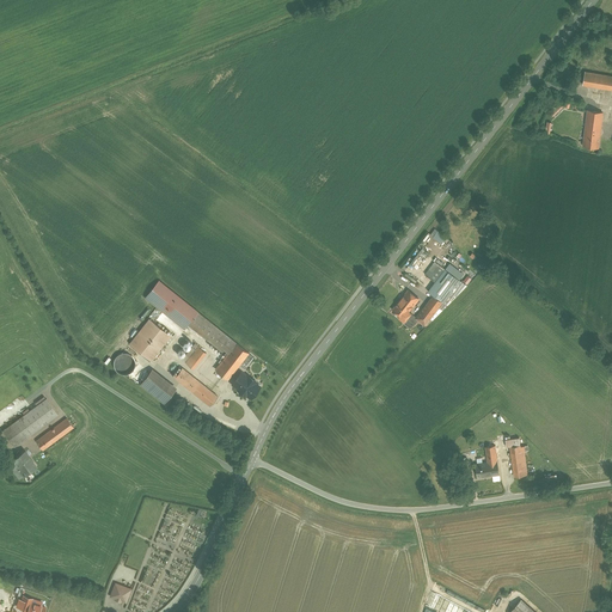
[(611,74),(586,71),(585,85),(611,89),(611,74)]
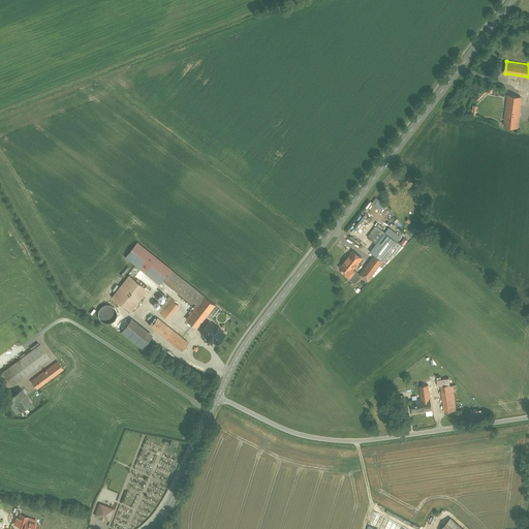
[(484,89),(475,97),(480,101),(488,93),(484,89)]
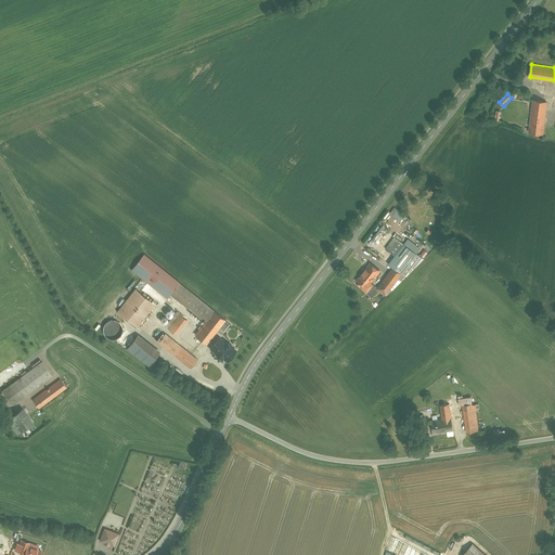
[(533,99),(529,131),(543,133),(547,101),(533,99)]
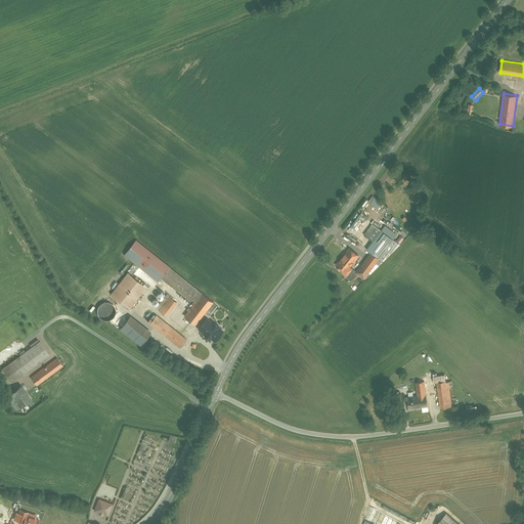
[(368,201),(379,209),(383,203),(373,194),(368,201)]
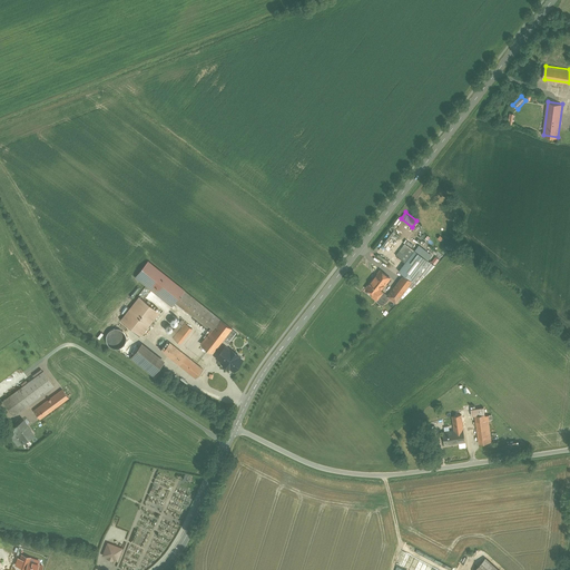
[(390,229),(395,233),(394,232),(402,219),(397,217),(390,229)]
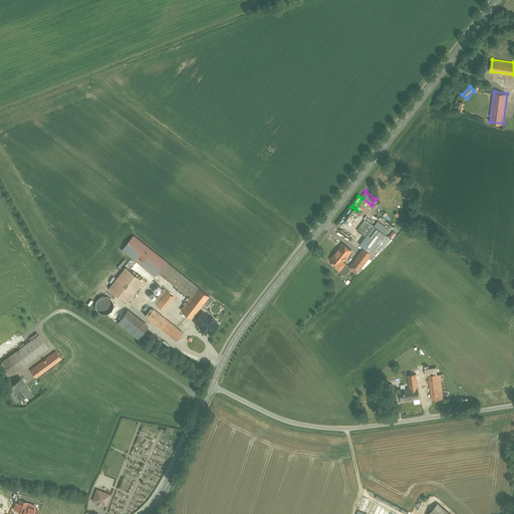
[(373,226),(365,219),(356,230),(365,237),(373,226)]
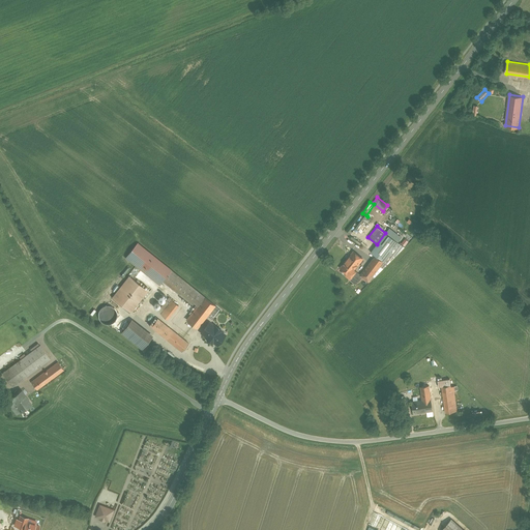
[(376,256),(365,269),(375,276),(404,247),(385,233),(377,244),(371,253),(376,256)]
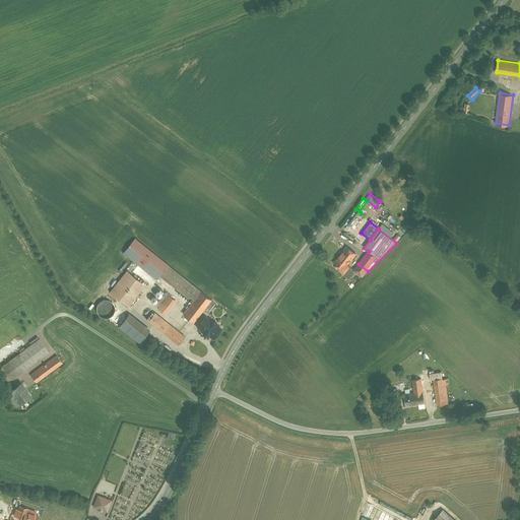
[(159,275),(169,265),(135,238),(124,252),(156,279),(159,275)]
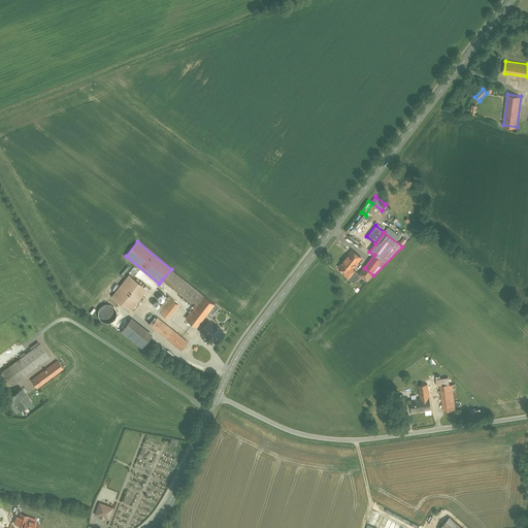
[(352,251),(339,267),(345,272),(344,273),(350,277),(355,270),(353,268),(361,258),(352,251)]
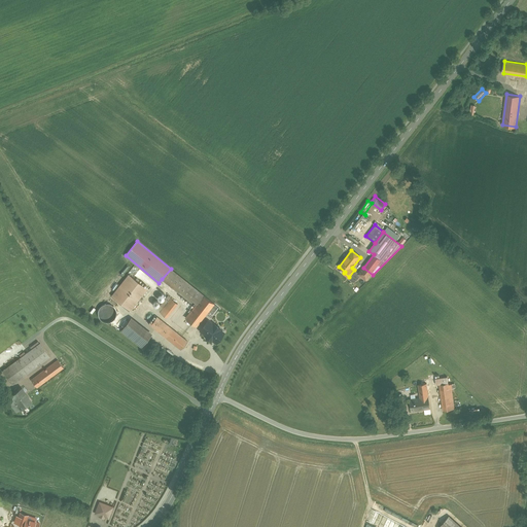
[(373,275),(363,268),(359,274),(358,274),(360,275),(367,281),(373,275)]
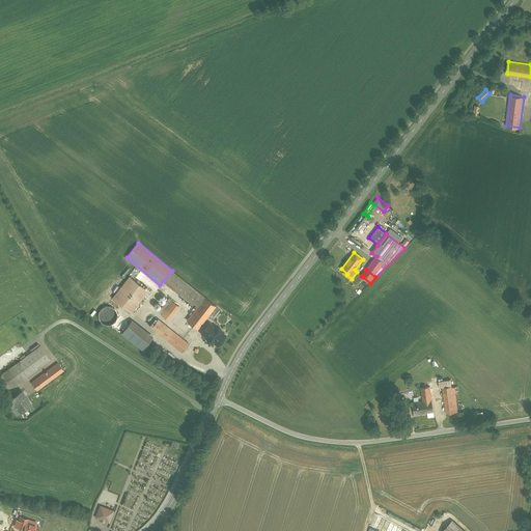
[(188,283),(172,271),(163,281),(179,294),(188,283)]
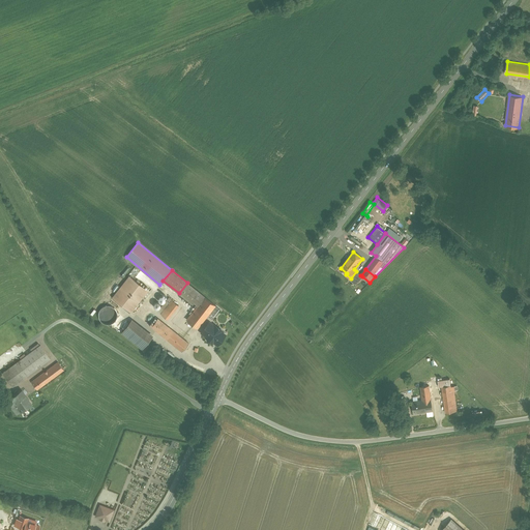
[(358,273),(354,277),(359,282),(362,276),(360,275),(361,275),(358,273)]
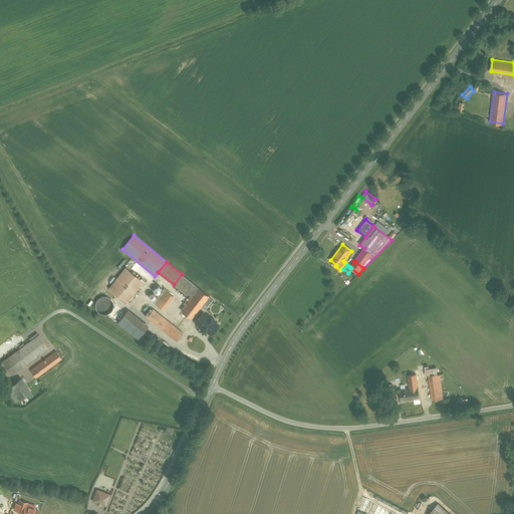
[(108,289),(126,303),(143,283),(124,269),(108,289)]
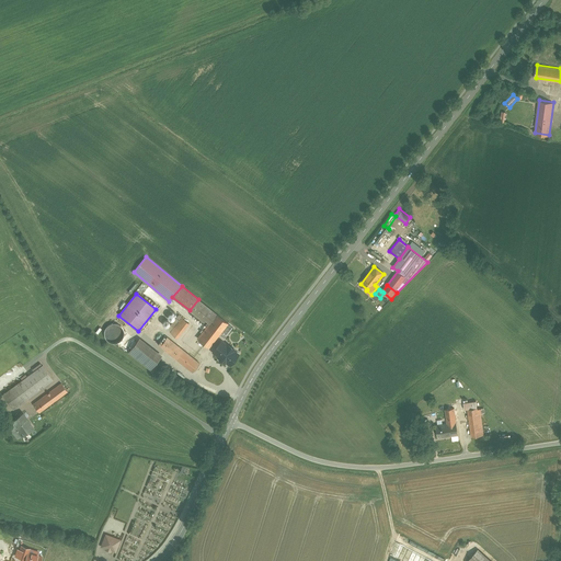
[(228,323),(198,299),(190,310),(204,322),(205,320),(209,323),(197,339),(209,347),(228,323)]
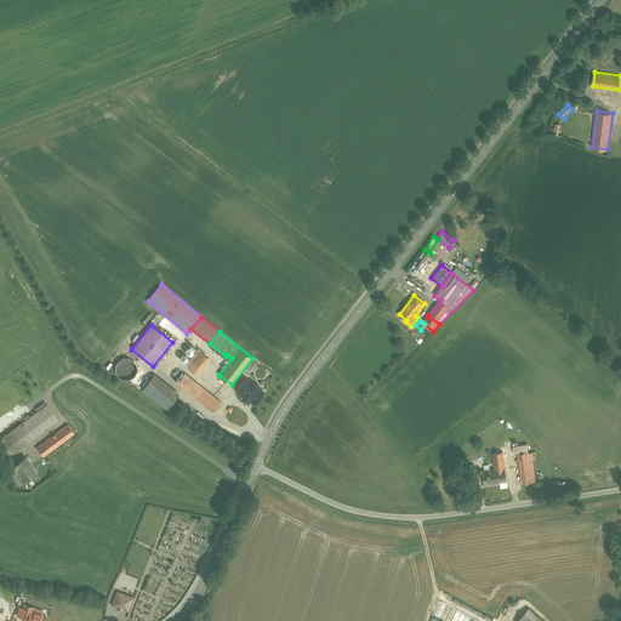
[(180,360),(187,362),(188,353),(193,354),(194,347),(187,346),(184,353),(181,353),(180,360)]
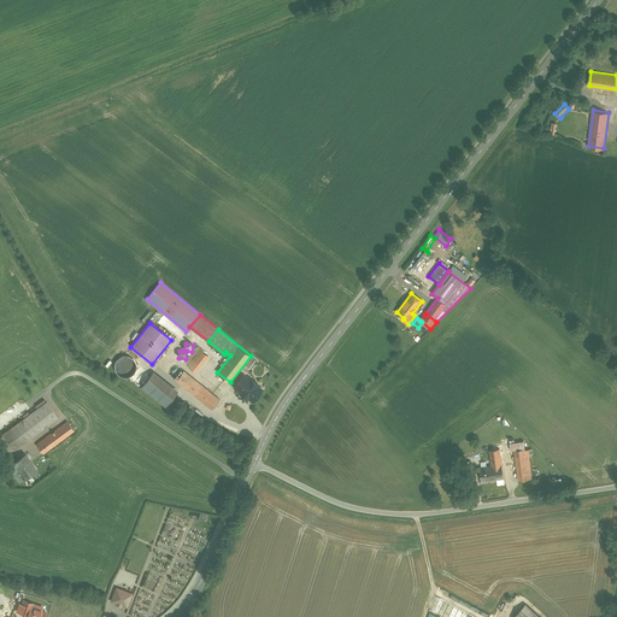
[(197,346),(183,362),(192,370),(205,353),(197,346)]
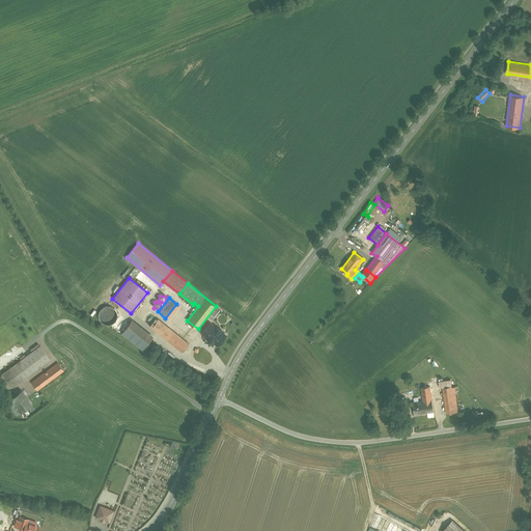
[(115,322),(116,318),(117,315),(117,313),(116,310),(113,308),(111,306),(108,306),(105,307),(103,308),(101,310),(100,313),(99,316),(100,319),(102,322),(104,324),(107,325),(110,324),(113,323),(115,322)]
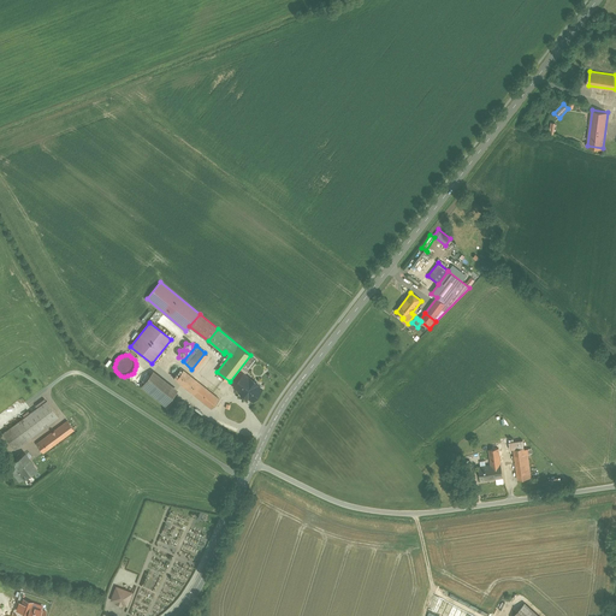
[(219,398),(183,369),(175,379),(211,408),(219,398)]
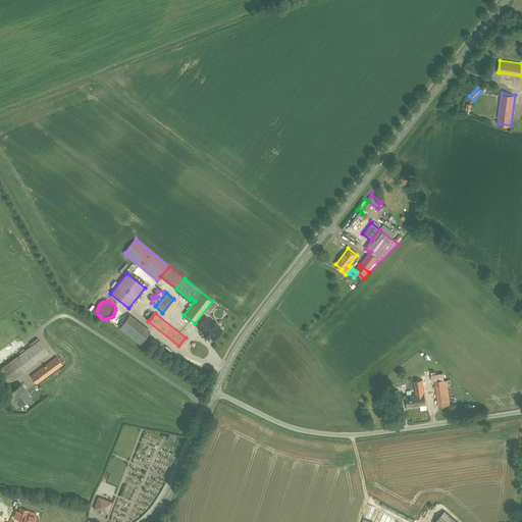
[(198,327),(213,340),(222,328),(206,316),(198,327)]
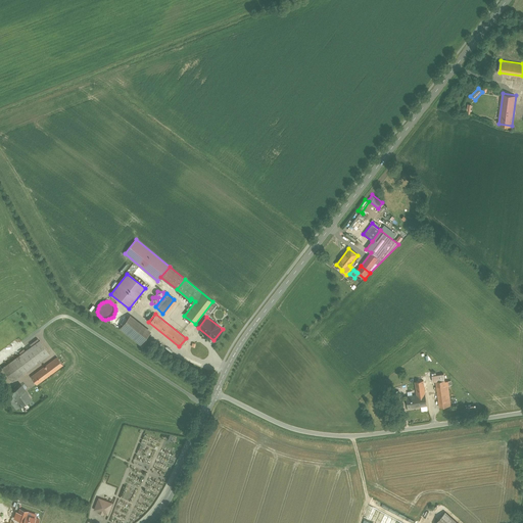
[(148,335),(128,319),(120,329),(140,344),(148,335)]
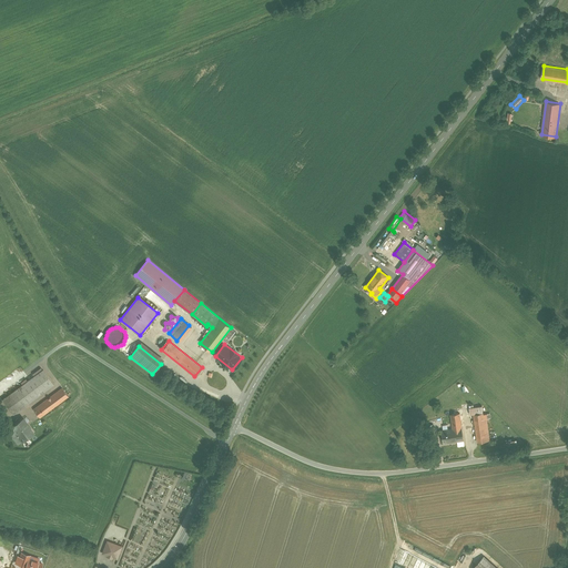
[(43,369),(2,399),(13,414),(53,384),(43,369)]
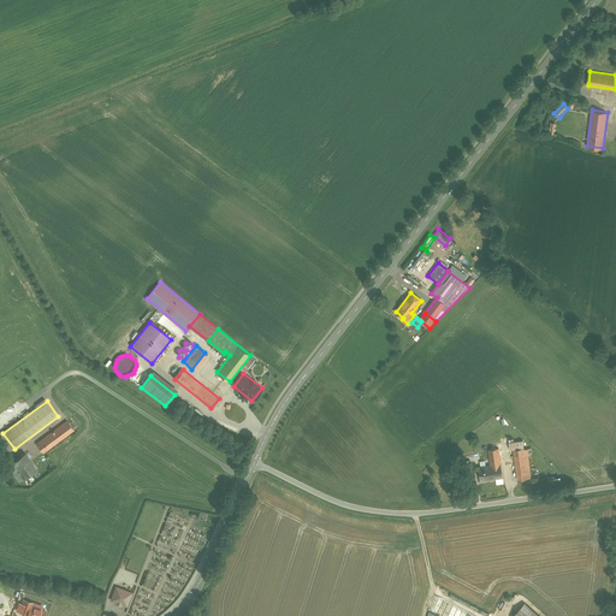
[(67,421),(36,444),(43,452),(73,430),(67,421)]
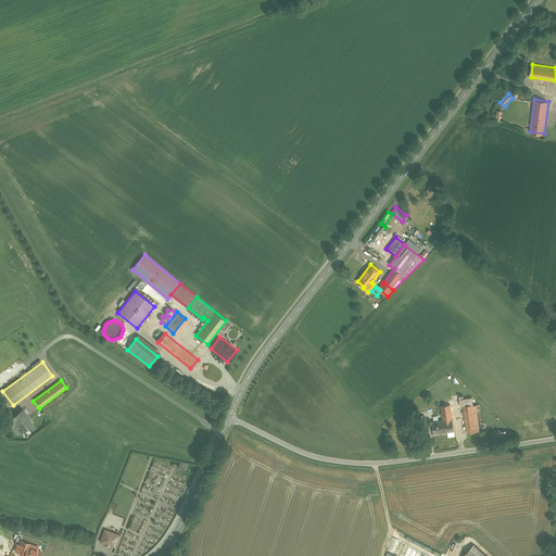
[(450,405),(441,406),(443,419),(444,419),(452,418),(450,405)]
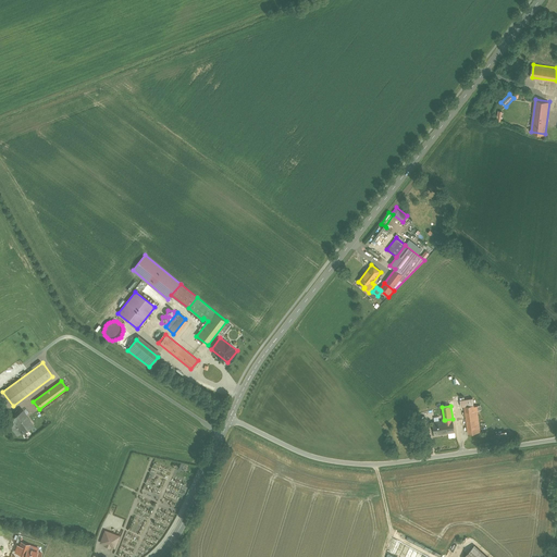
[(477,410),(466,412),(469,436),(480,435),(477,410)]
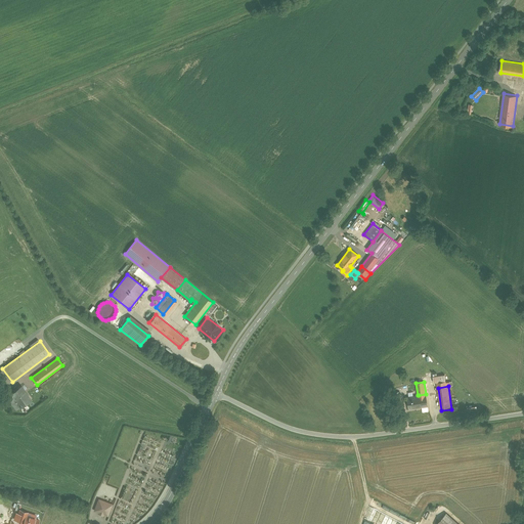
[(22,387),(11,394),(12,394),(17,401),(16,401),(20,406),(31,399),(22,387)]
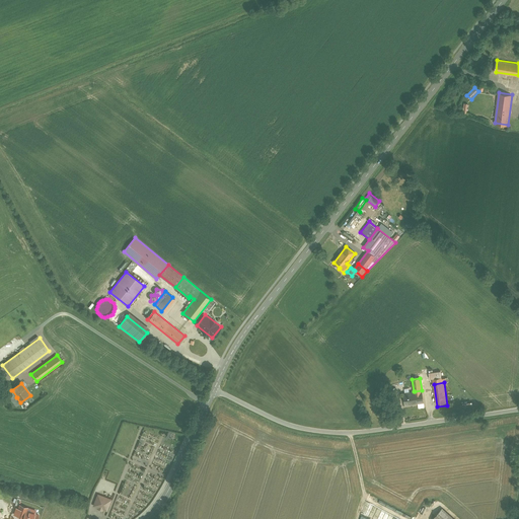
[(422,390),(415,391),(416,403),(424,402),(422,390)]
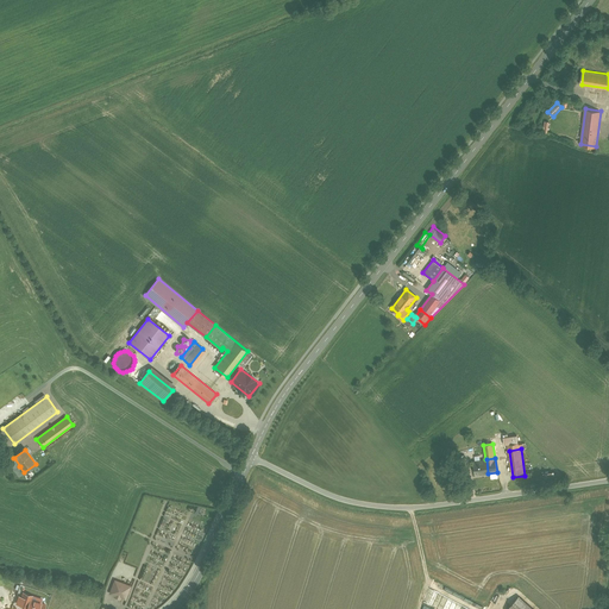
[(485,459),(473,462),(475,475),(488,473),(487,459),(485,459)]
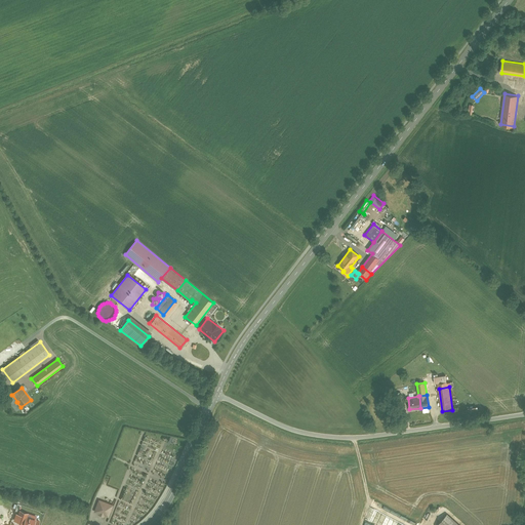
[(113,505),(99,499),(94,511),(108,517),(113,505)]
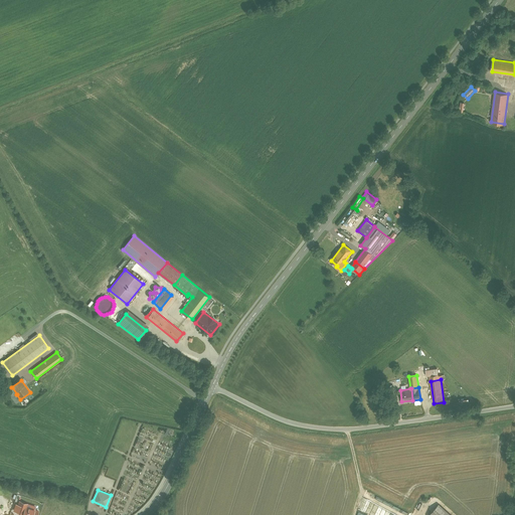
[(27,503),(20,501),(19,505),(16,504),(14,511),(23,514),(22,514),(36,514),(38,511),(34,509),(35,507),(27,504),(27,503)]
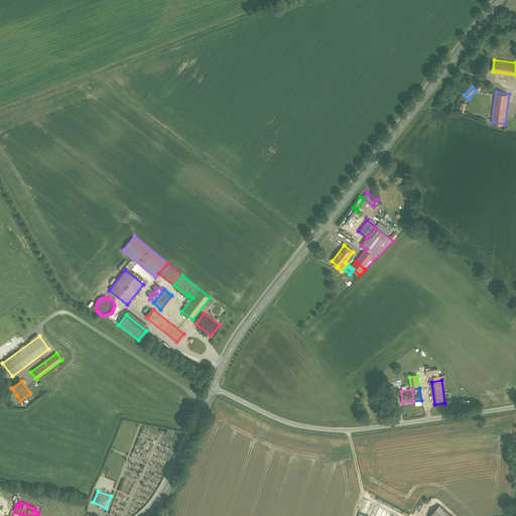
[(450,515),(439,506),(429,515),(450,515)]
